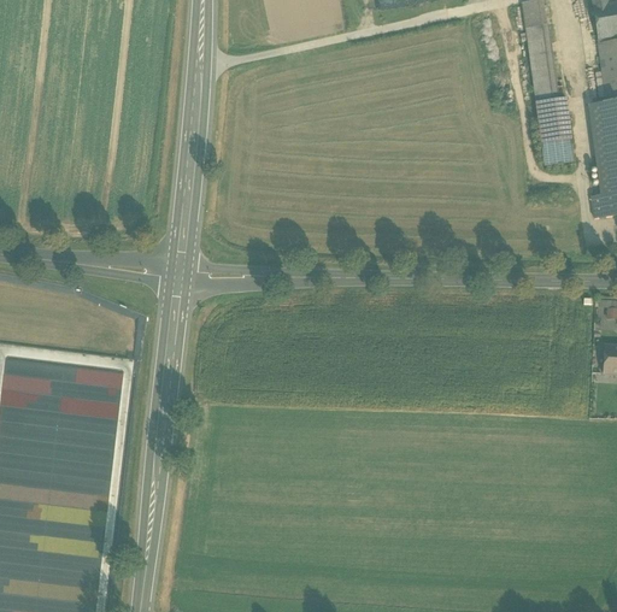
[(616,0),(609,1),(609,0),(593,0),(598,37),(616,33),(616,0)]
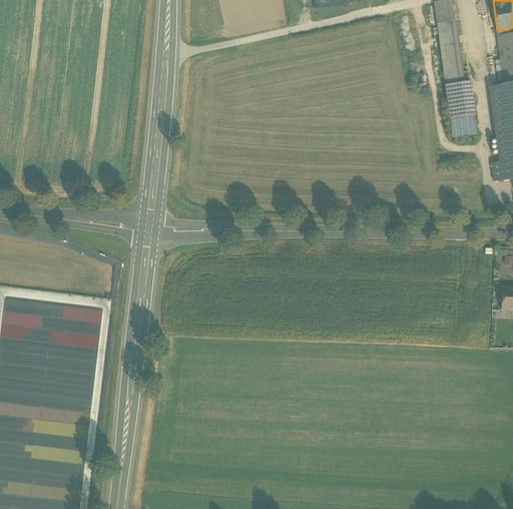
[(455,19),(437,21),(439,34),(457,32),(455,19)]
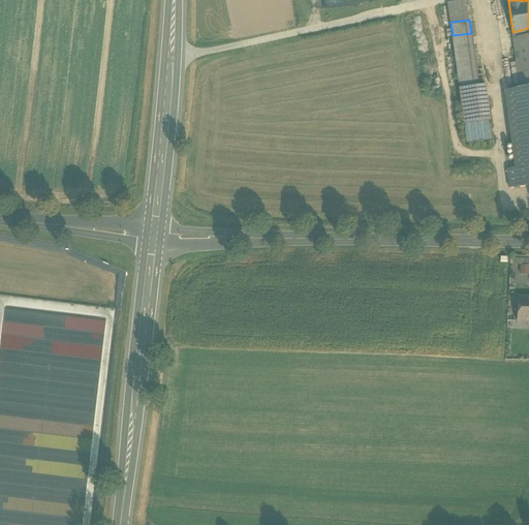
[(528,28),(512,32),(520,86),(528,85),(528,28)]
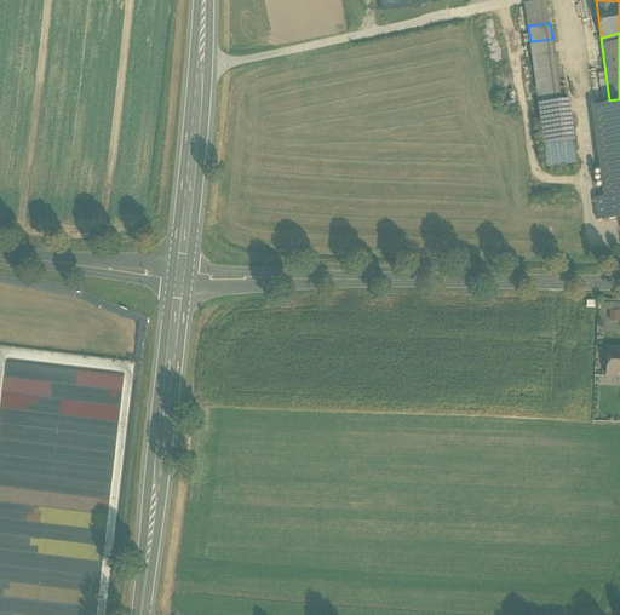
[(552,39),(530,41),(538,101),(560,98),(552,39)]
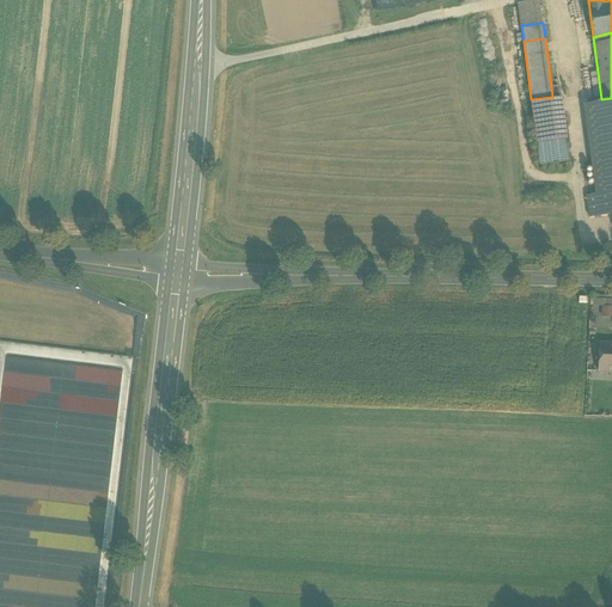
[(531,99),(534,127),(565,122),(562,96),(552,97),(531,99)]
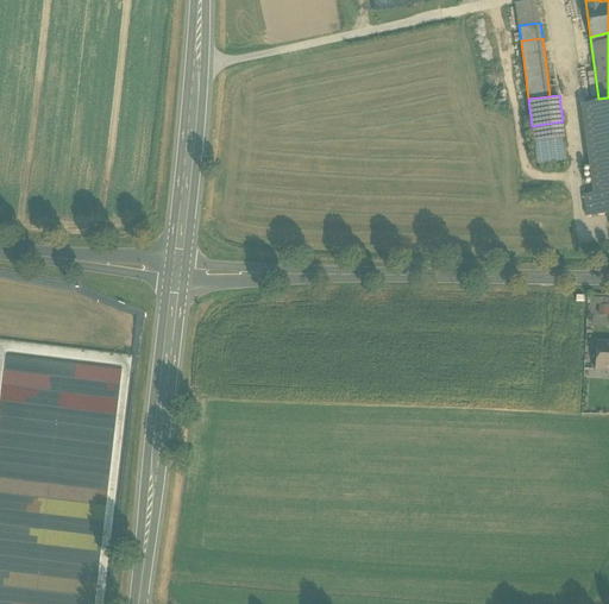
[(608,98),(598,99),(583,101),(595,190),(583,192),(586,214),(608,209),(608,98)]
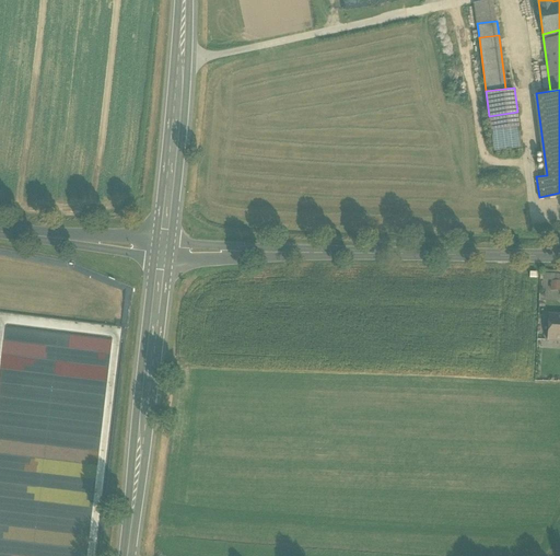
[(517,112),(489,116),(493,148),(522,145),(517,112)]
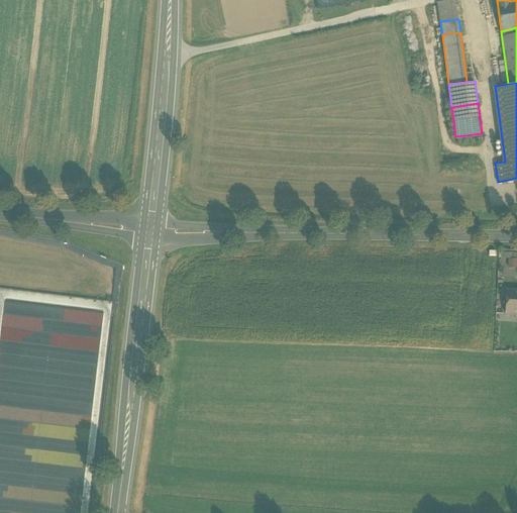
[(516,254),(507,254),(507,265),(516,264),(516,254)]
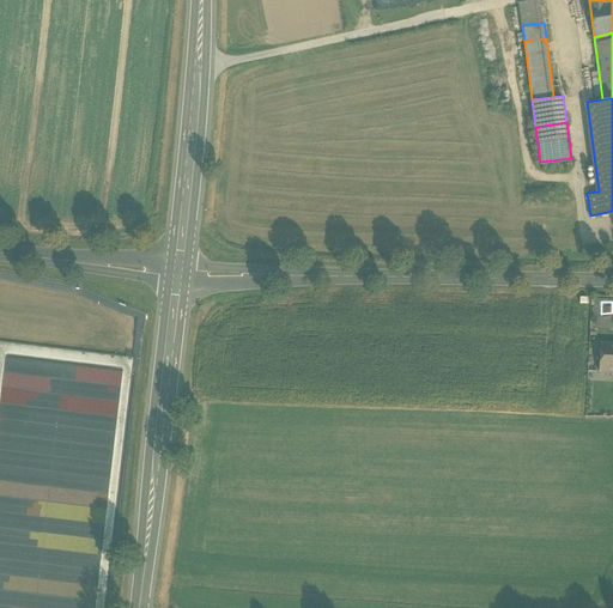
[(612,341),(600,340),(600,369),(612,370),(612,341)]
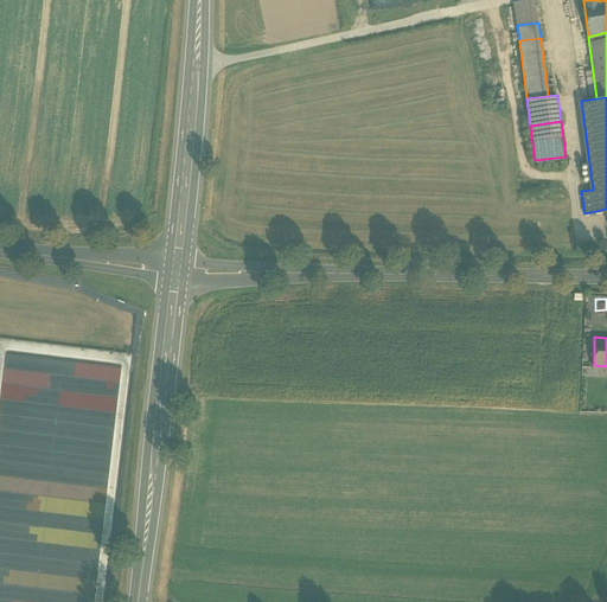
[(56,364),(57,357),(6,351),(5,362),(17,363),(17,367),(24,369),(40,370),(42,363),(56,364)]
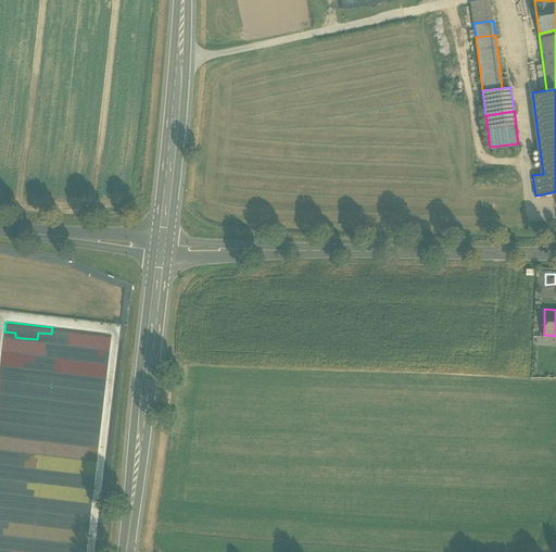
[(109,363),(110,333),(96,333),(96,343),(105,345),(105,353),(98,353),(98,363),(109,363)]
